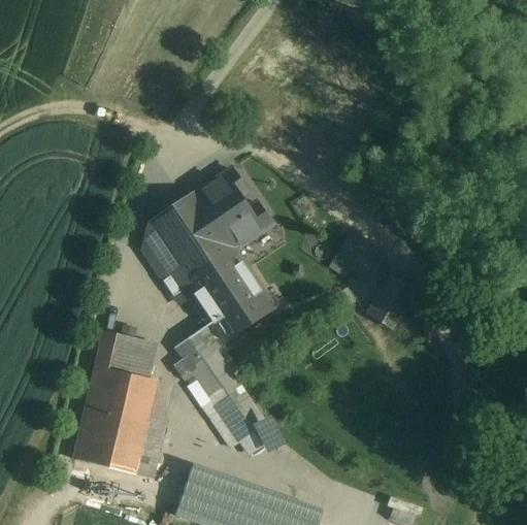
[(233,167),(149,225),(149,226),(164,250),(178,270),(186,281),(234,247),(271,222),(233,167)]
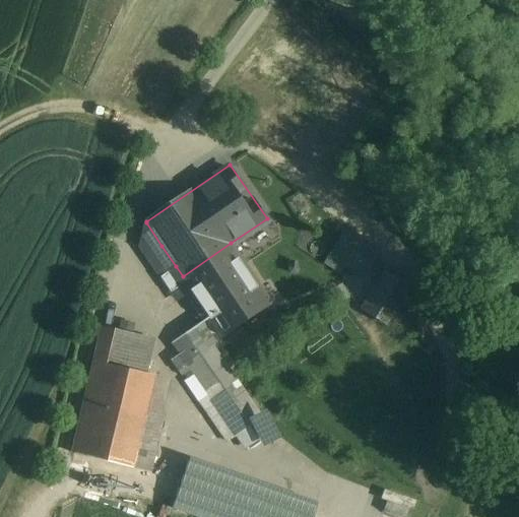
[(161,246),(146,222),(145,223),(139,245),(146,256),(161,246)]
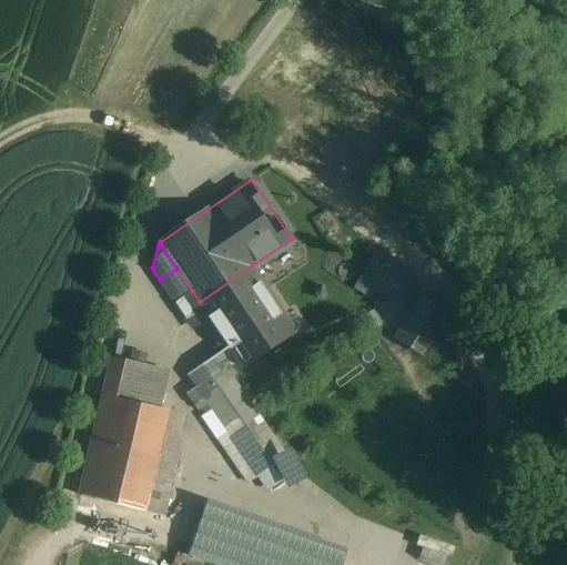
[(408,269),(376,250),(355,284),(372,295),(377,285),(393,294),(398,284),(403,288),(412,273),(407,270),(408,269)]
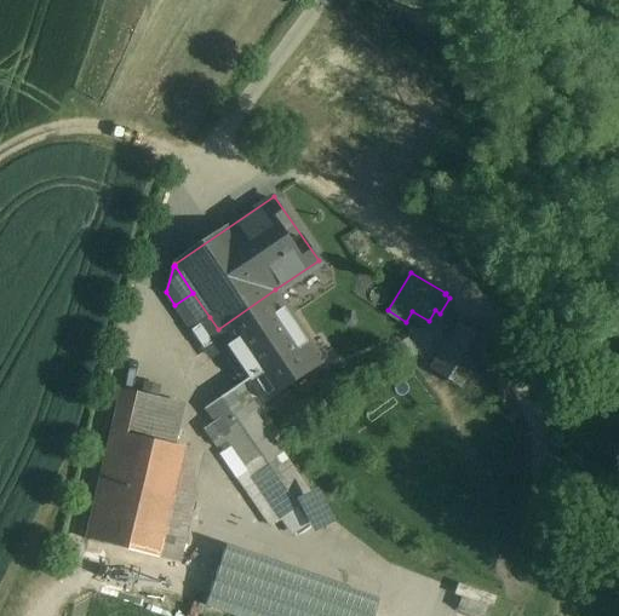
[(218,329),(217,329),(228,344),(248,376),(263,398),(322,358),(275,289),(218,329)]
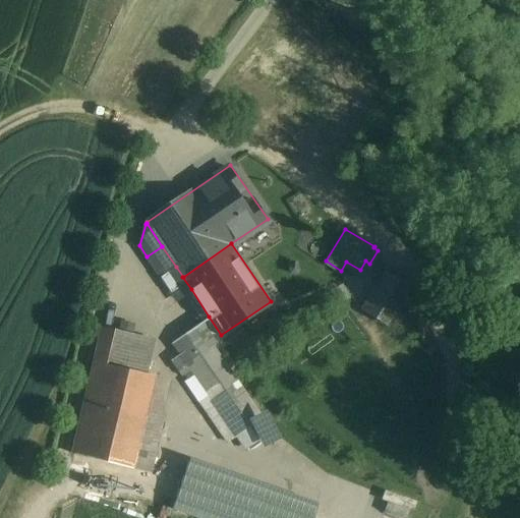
[(162,246),(147,256),(161,277),(176,267),(162,246)]
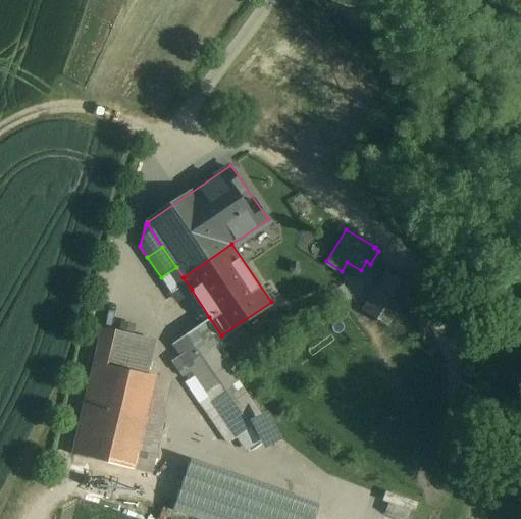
[(184,277),(176,267),(161,277),(160,278),(167,290),(170,288),(177,299),(192,290),(183,277),(184,277)]
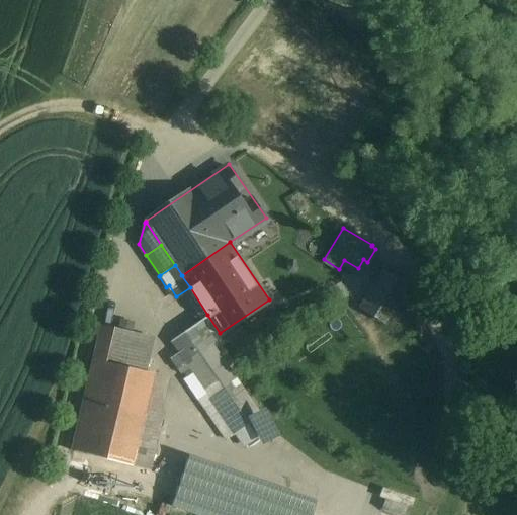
[(406,285),(382,270),(360,306),(383,321),(388,315),(406,285)]
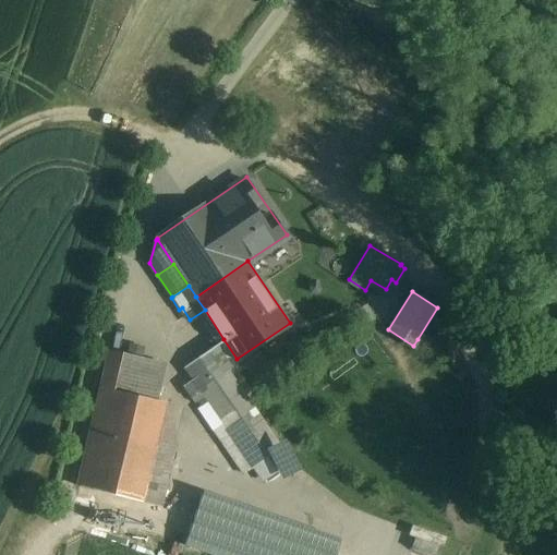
[(249,401),(233,379),(245,371),(237,359),(223,339),(184,365),(192,378),(181,386),(243,473),(253,466),(262,478),(289,459),(249,401)]
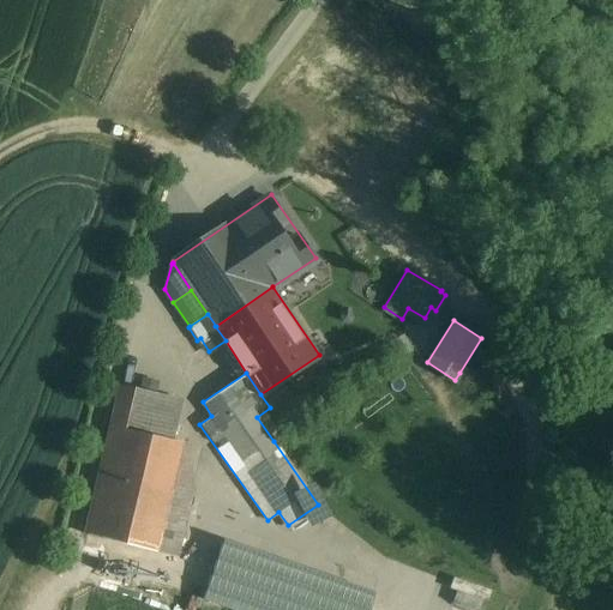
[(180,398),(155,392),(120,384),(110,426),(112,426),(170,440),(180,398)]
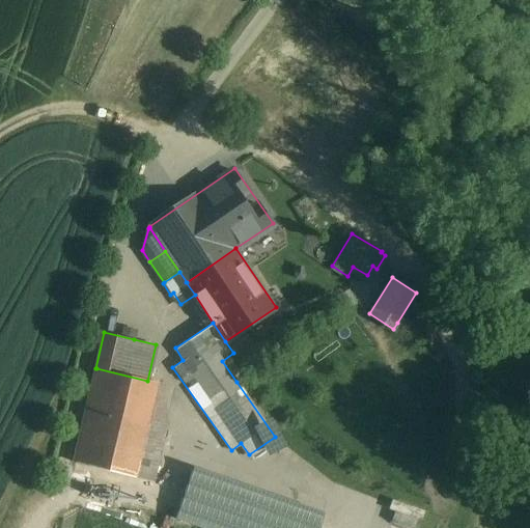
[(147,381),(96,368),(75,461),(151,479),(165,423),(157,421),(161,404),(155,401),(159,383),(147,381)]
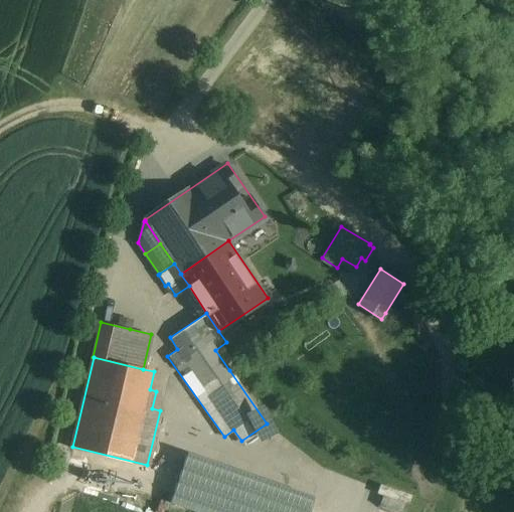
[(202,511),(234,511),(246,479),(185,458),(170,500),(202,511)]
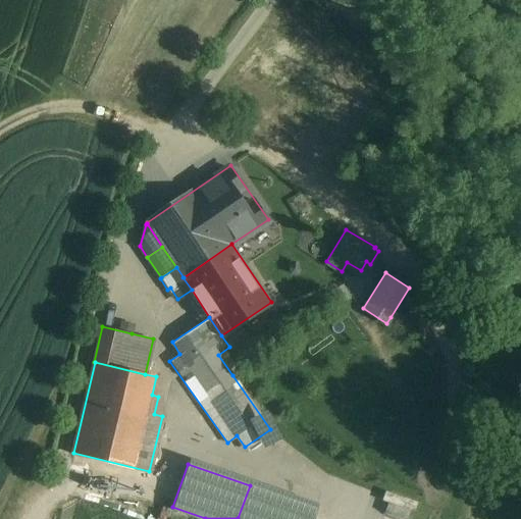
[(312,518),(315,509),(250,485),(238,518),(312,518)]
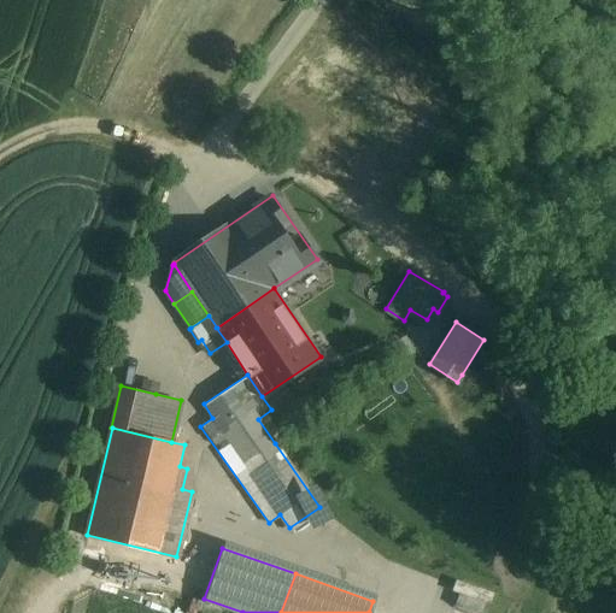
[(461,581),(456,605),(491,611),(494,587),(461,581)]
